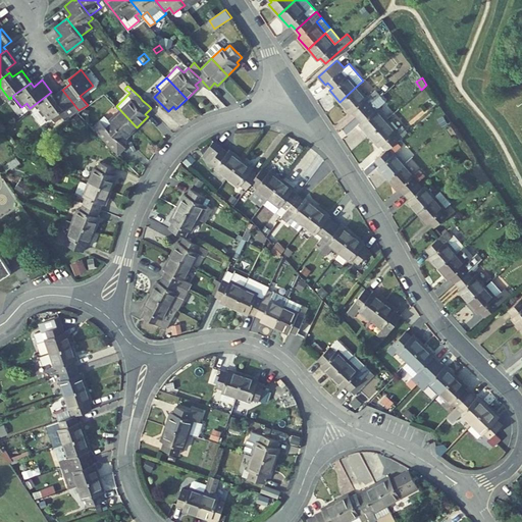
[(367,98),(357,86),(340,102),(350,112),(352,110),(357,116),(380,96),(375,91),(367,98)]
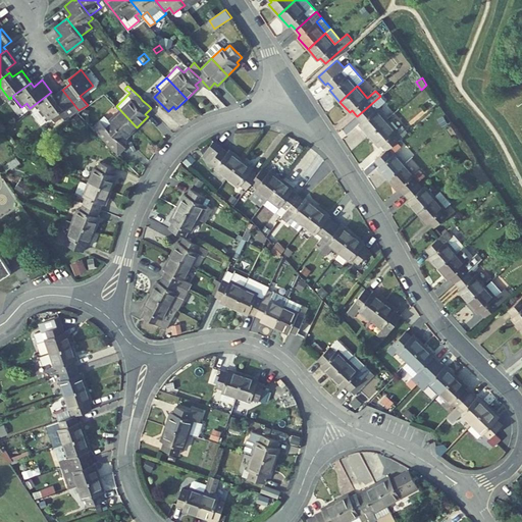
[(54,96),(51,92),(38,102),(50,118),(52,117),(55,122),(61,116),(58,112),(61,110),(67,118),(79,110),(62,90),(54,96)]
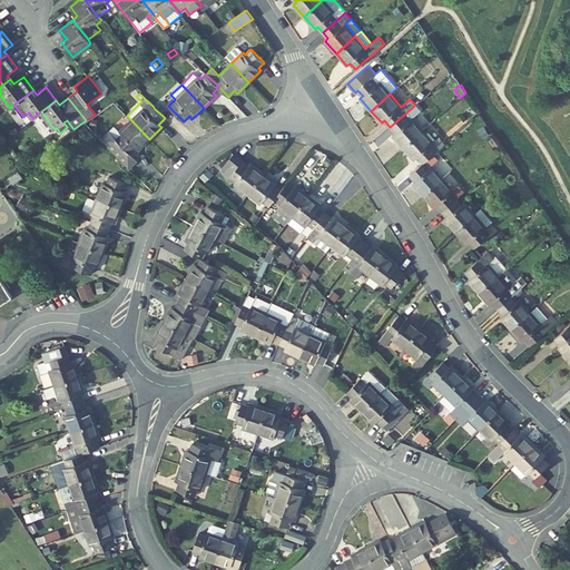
[(160,104),(155,109),(161,115),(167,109),(160,104)]
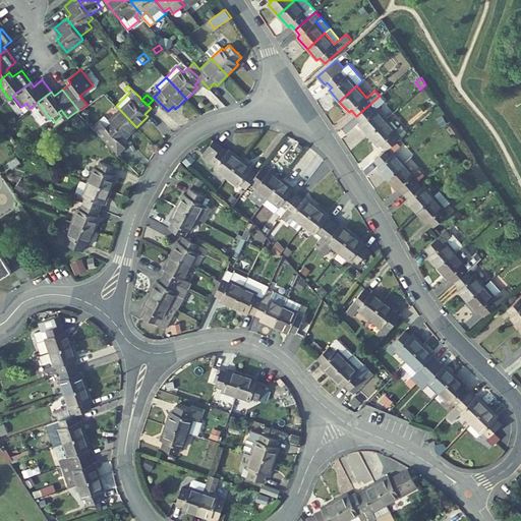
[(385,102),(380,96),(356,116),(361,121),(358,124),(368,135),(386,119),(377,109),(385,102)]
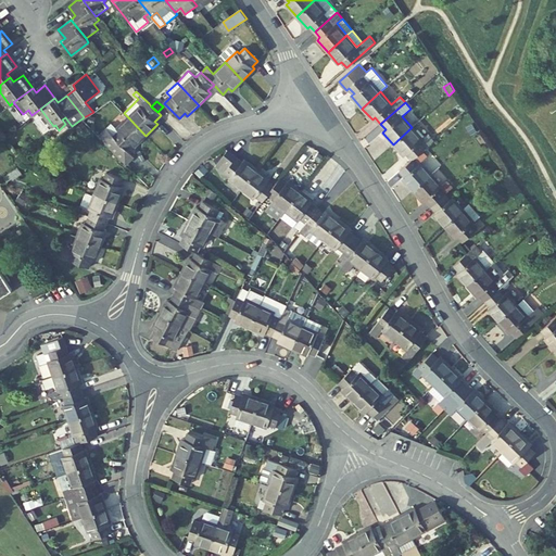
[(32,115),(28,110),(23,114),(26,119),(32,115)]
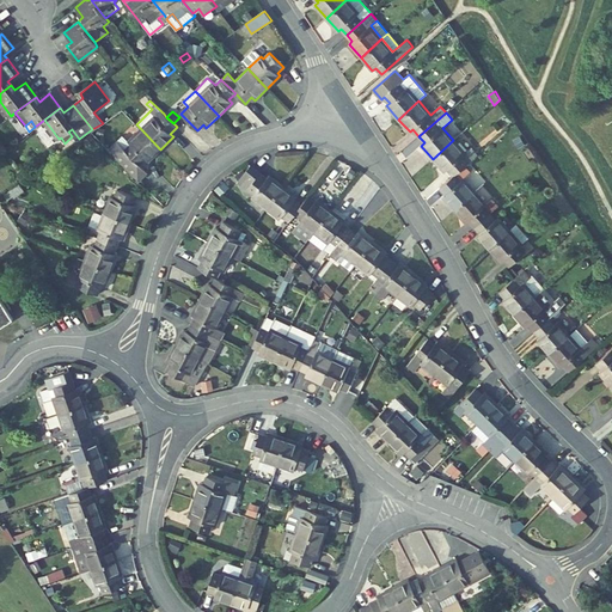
[(68,132),(72,136),(77,141),(79,139),(72,129),(68,132)]
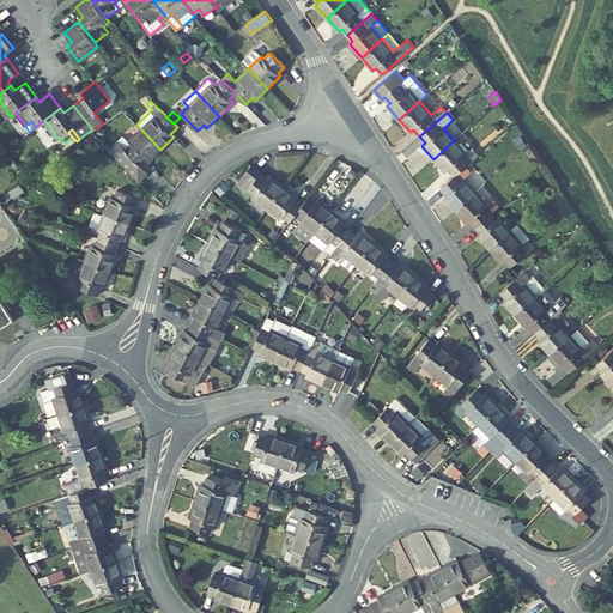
[(122,137),(109,150),(139,181),(147,173),(139,164),(145,159),(147,162),(161,150),(141,129),(128,143),(122,137)]
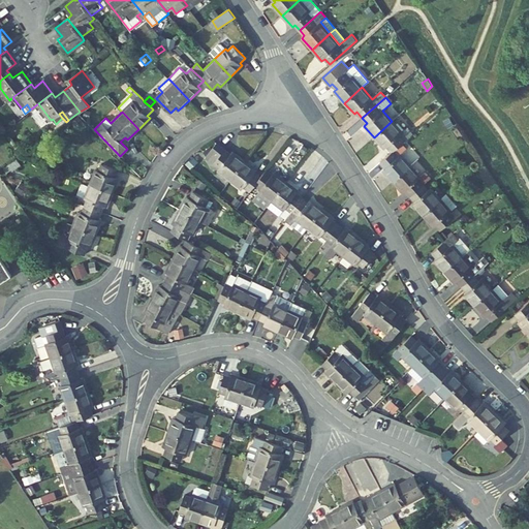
[(78,117),(72,122),(80,128),(85,123),(78,117)]
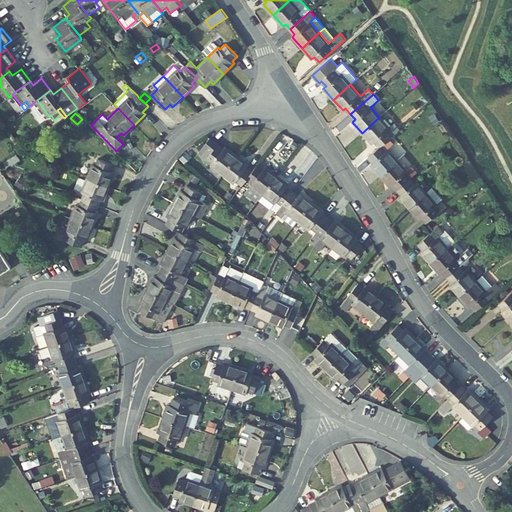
[(388,128),(379,117),(362,133),(372,143),(374,141),(379,147),(389,137),(399,129),(394,123),(388,128)]
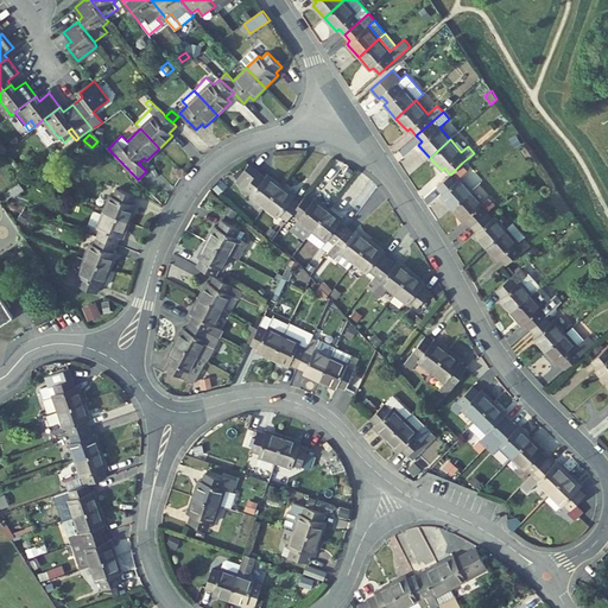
[(469,171),(462,163),(450,175),(437,185),(443,191),(439,195),(451,208),(473,189),(461,177),(469,171)]
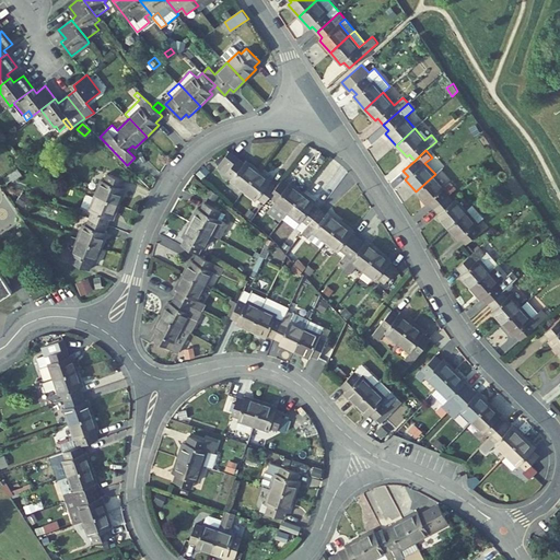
[(244,190),(259,170),(246,161),(244,163),(229,152),(224,158),(219,165),(218,166),(233,177),(231,181),(244,190)]
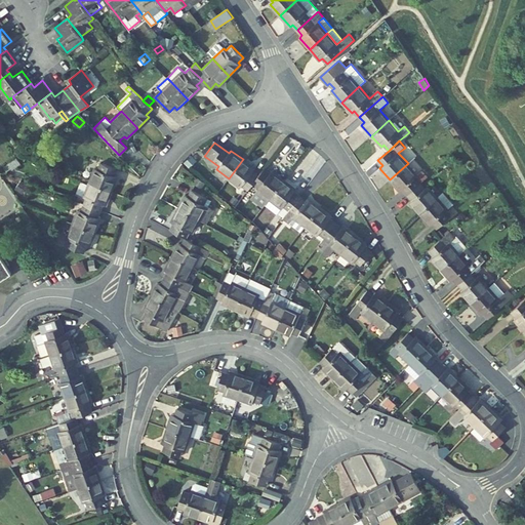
[(195,159),(192,156),(186,162),(189,165),(195,159)]
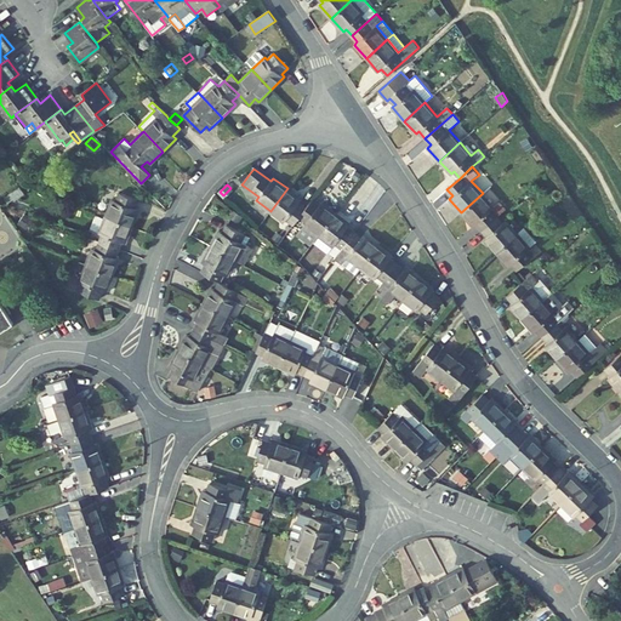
[(24,193),(20,187),(4,198),(7,204),(13,199),(13,200),(24,193)]
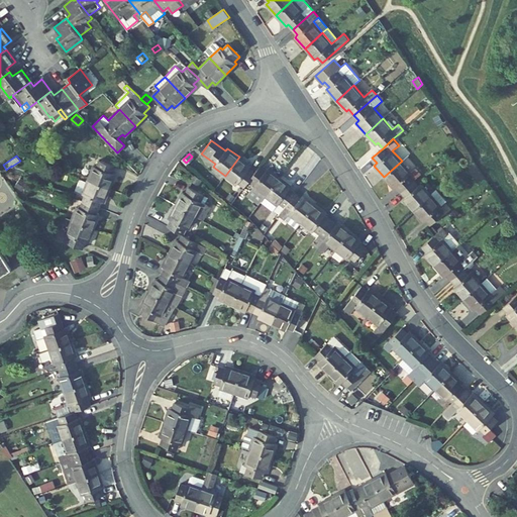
[(250,180),(255,173),(249,169),(251,166),(239,157),(225,176),(237,185),(239,182),(244,187),(250,180)]
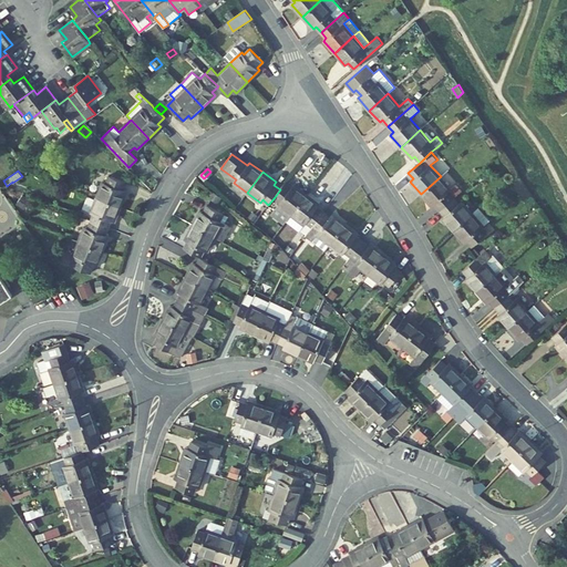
[(125,182),(109,175),(105,183),(102,182),(96,197),(116,205),(121,206),(126,192),(122,189),(125,182)]
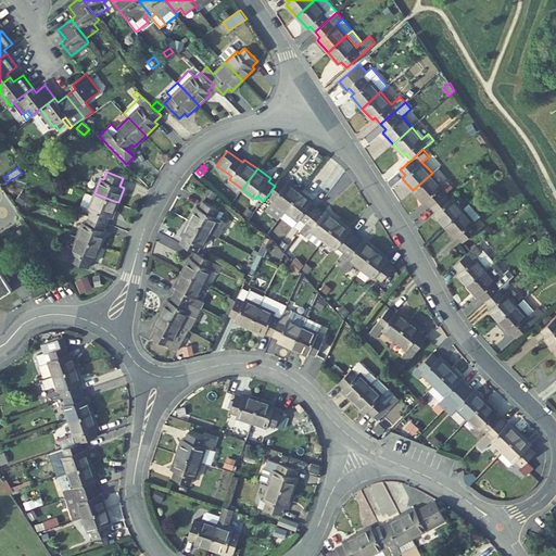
[(442,185),(432,173),(413,190),(424,202),(426,200),(431,205),(445,193),(453,187),(447,180),(442,185)]
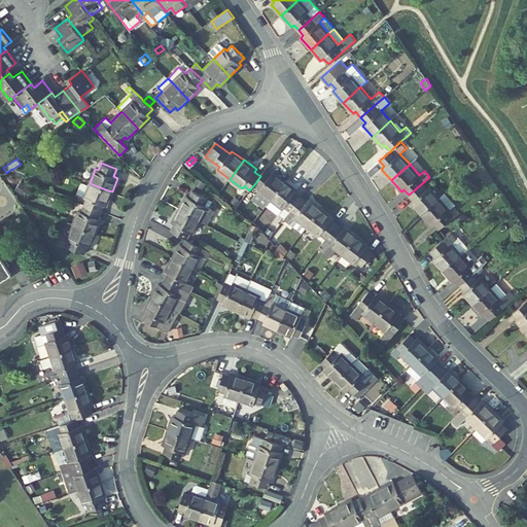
[(265,207),(267,205),(270,201),(285,180),(273,172),(271,174),(265,170),(260,176),(255,183),(260,187),(253,198),(265,207)]
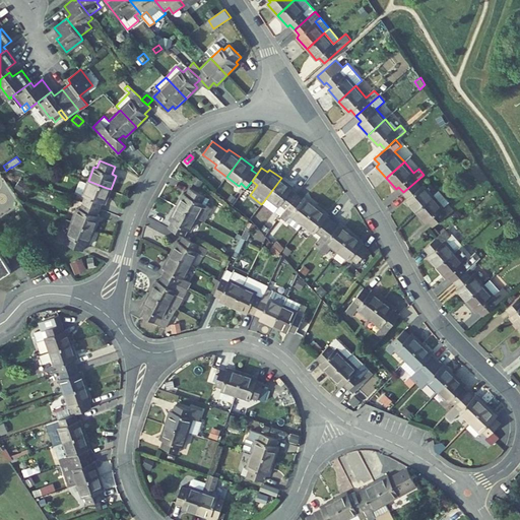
[(196,176),(192,181),(198,186),(202,180),(196,176)]
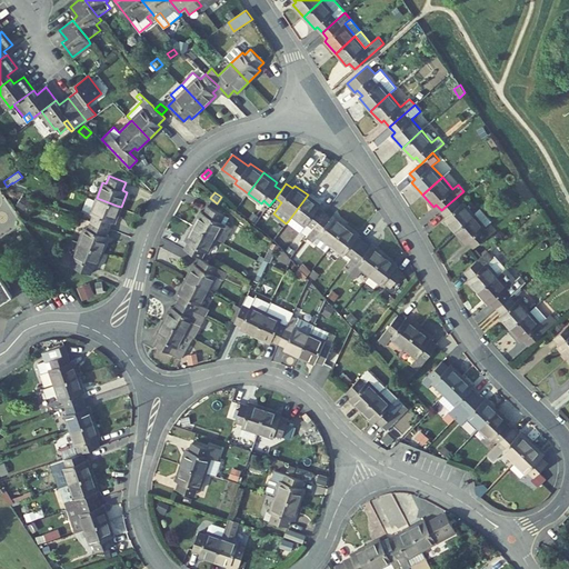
[(315,227),(325,212),(319,208),(321,205),(308,195),(291,217),(305,226),(308,222),(315,227)]
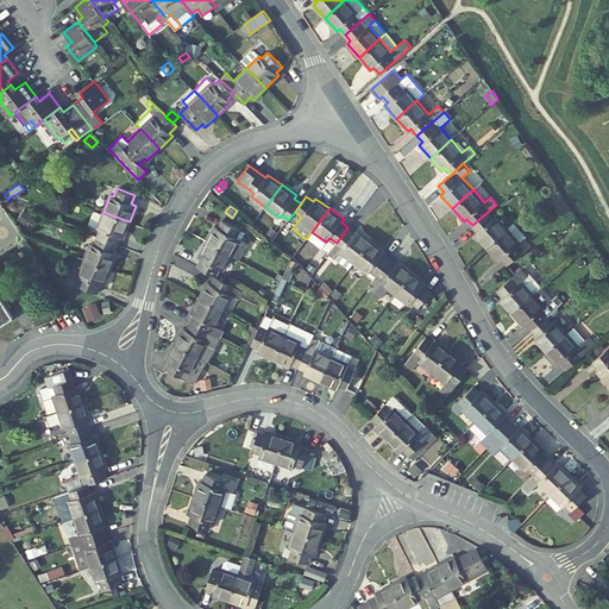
[(24,209),(18,219),(25,224),(31,213),(24,209)]
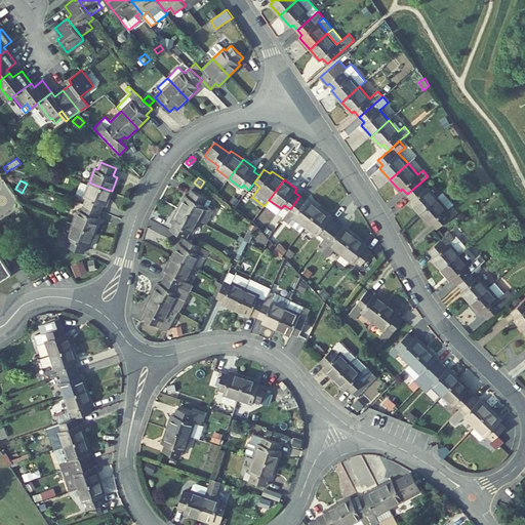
[(86,198),(84,204),(99,210),(103,204),(106,205),(112,191),(108,190),(89,183),(83,196),(86,198)]
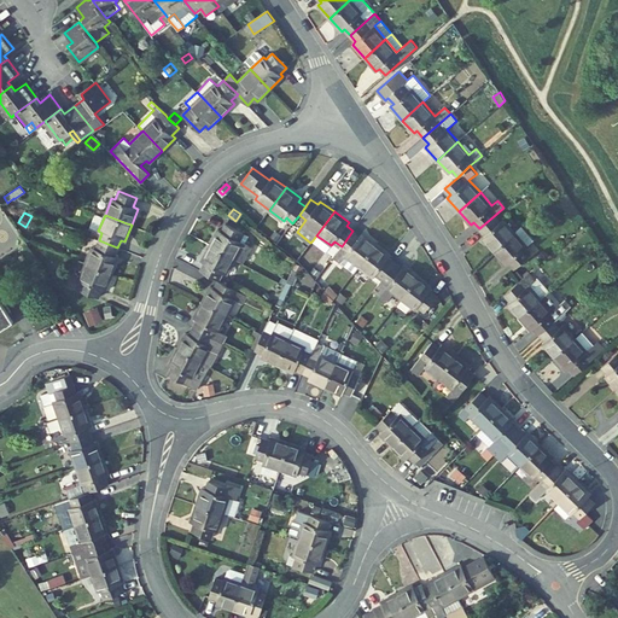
[(500,221),(495,215),(479,228),(485,235),(482,238),(494,251),(514,232),(503,219),(500,221)]
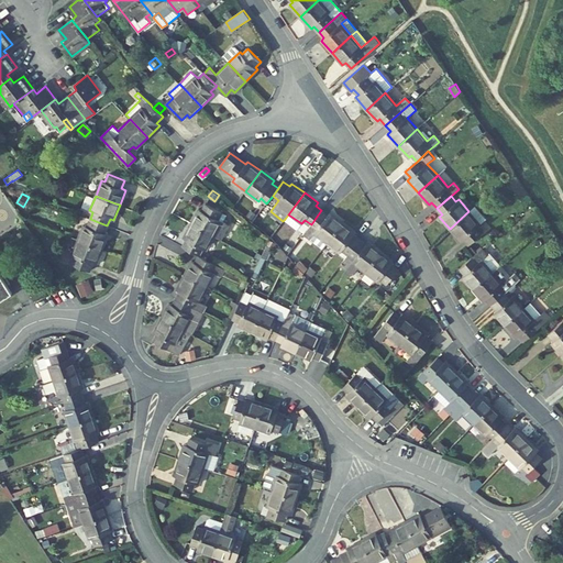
[(199,209),(191,223),(214,235),(221,240),(230,225),(219,219),(222,212),(207,203),(202,210),(199,209)]
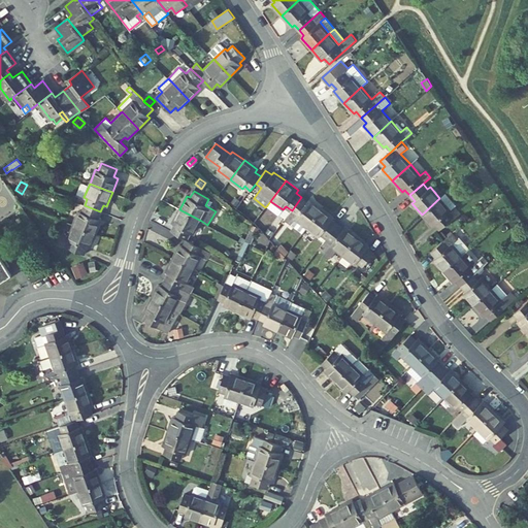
[(446,193),(439,198),(450,210),(456,205),(446,193)]
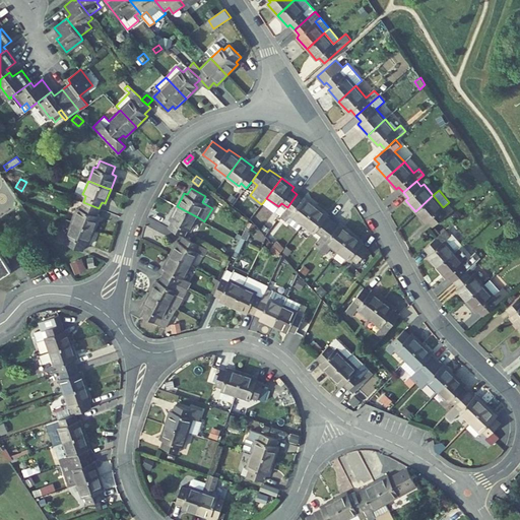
[(289,215),(303,224),(317,205),(305,196),(303,198),(297,194),(287,207),(280,216),(285,220),(289,215)]
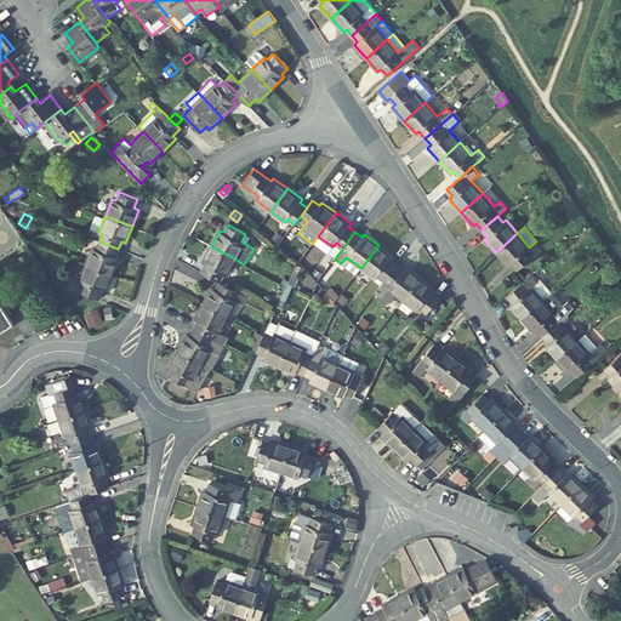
[(529,248),(517,233),(496,252),(508,266),(511,263),(517,271),(533,256),(527,250),(529,248)]
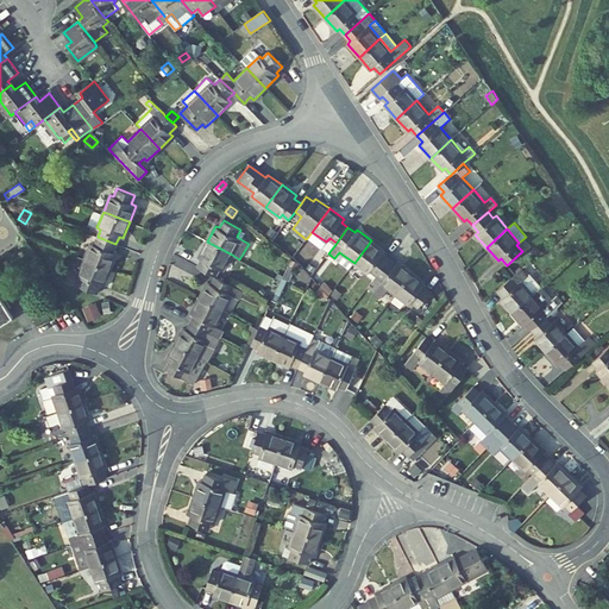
[(322,248),(326,242),(312,232),(308,237),(322,248)]
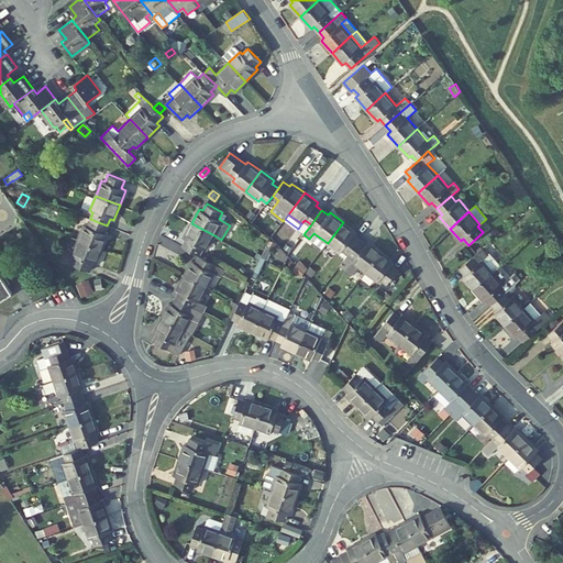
[(107,225),(90,219),(87,227),(84,225),(77,240),(98,249),(101,250),(108,234),(103,233),(107,225)]
